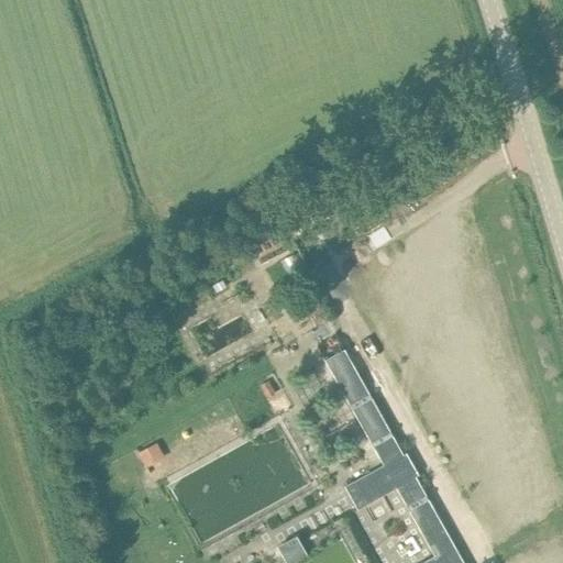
[(257,209),(254,221),(274,228),(277,214),(257,209)]
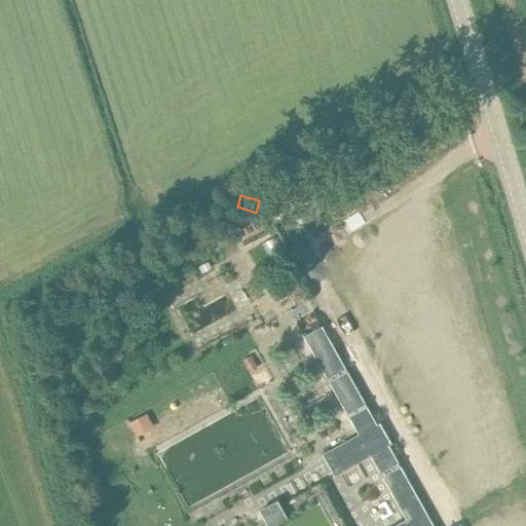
[(376,424),(322,327),(303,336),(346,414),(348,413),(360,434),(372,426),(372,427),(376,424)]
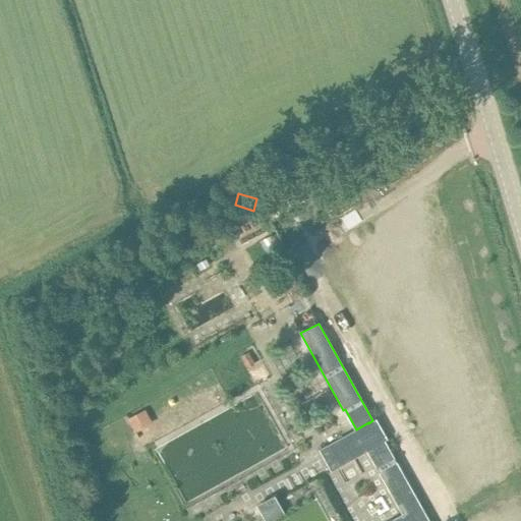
[(248,352),(240,357),(247,369),(255,365),(248,352)]
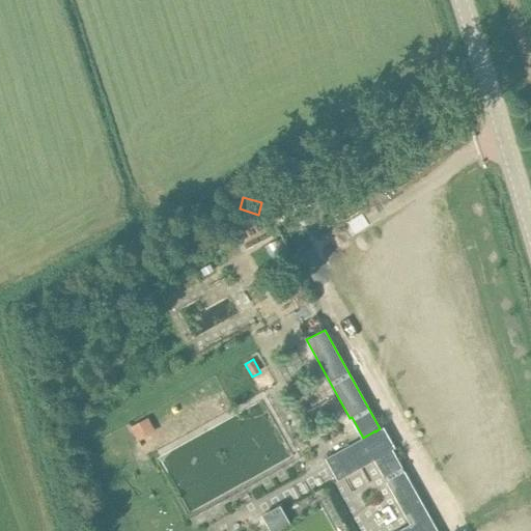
[(133,425),(139,440),(160,430),(154,416),(133,425)]
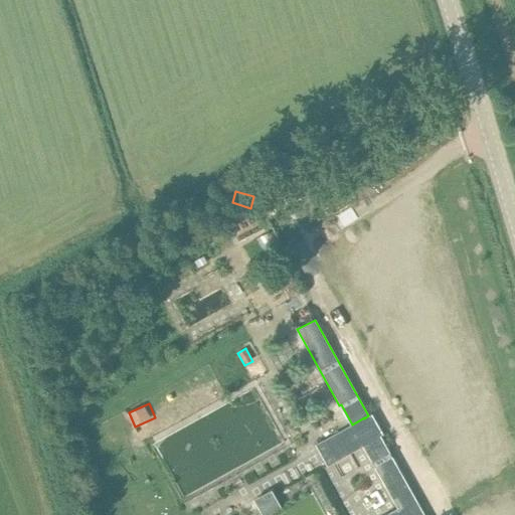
[(315,445),(327,466),(350,453),(353,443),(349,436),(338,432),(315,445)]
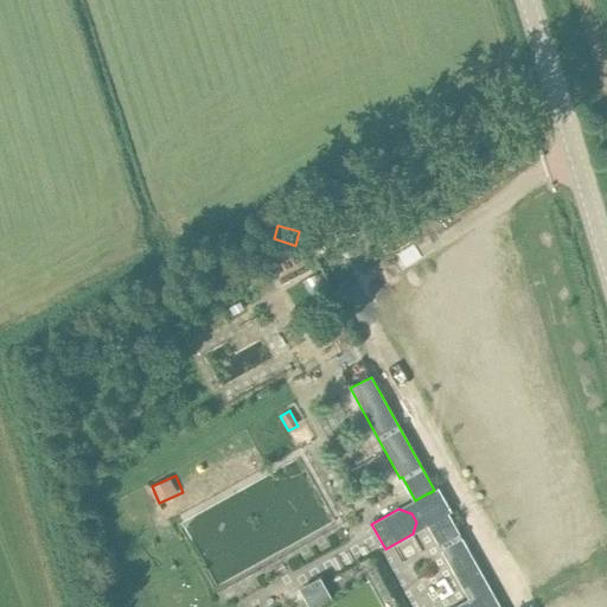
[(470,599),(454,606),(499,606),(448,513),(443,517),(429,525),(442,549),(470,599)]
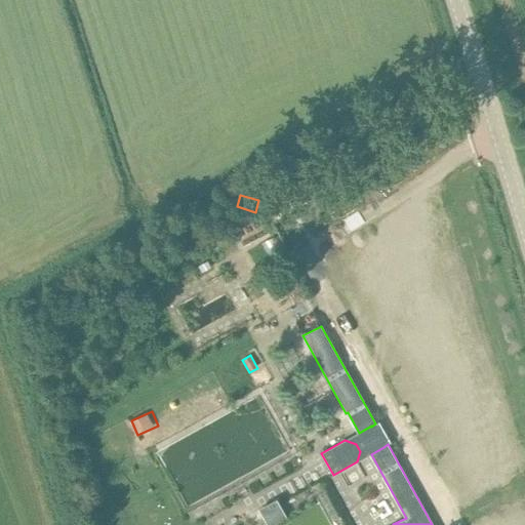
[(258,511),(266,524),(273,524),(286,518),(276,500),(258,511)]
